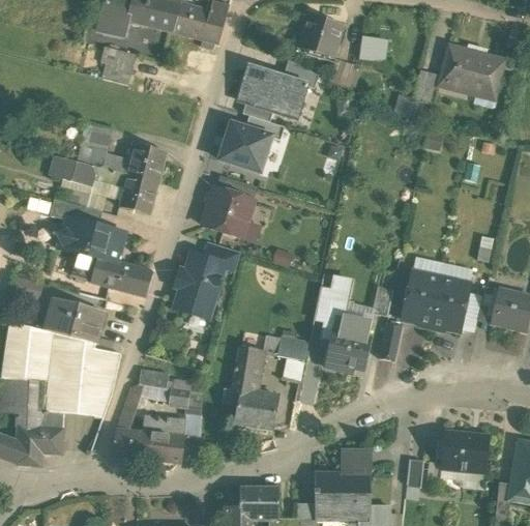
[(130,4),(114,0),(108,0),(106,0),(107,1),(104,2),(98,23),(102,30),(124,35),(128,19),(126,19),(130,4)]
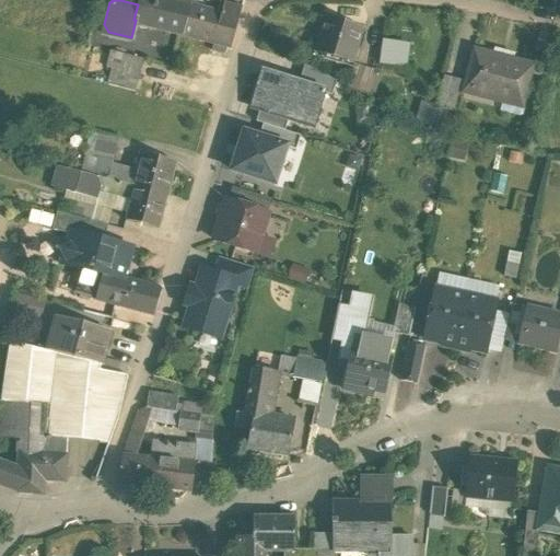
[(139,0),(138,4),(133,20),(136,20),(183,32),(190,2),(190,0),(139,0)]
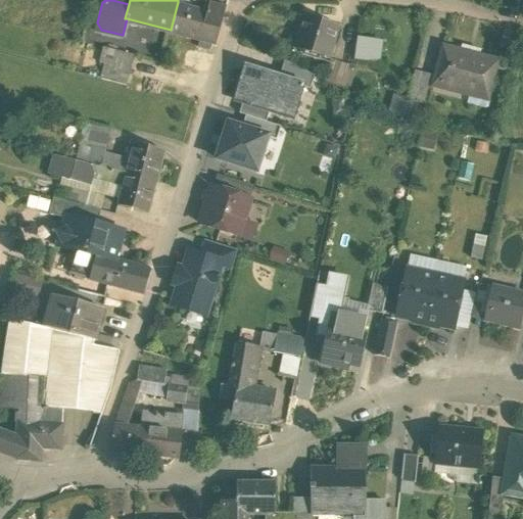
[(209,0),(207,9),(223,13),(227,0),(209,0)]
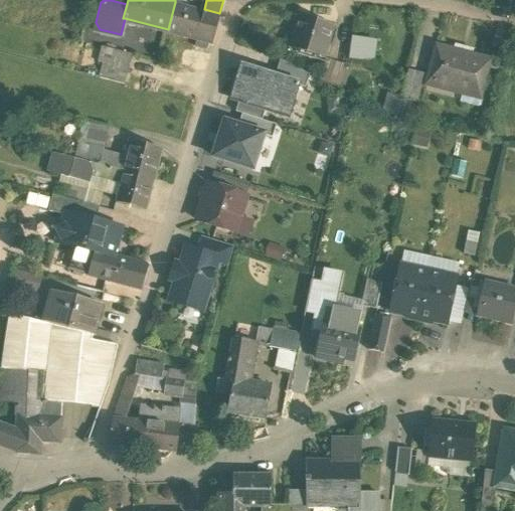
[(204,9),(175,2),(168,29),(197,37),(195,43),(204,45),(206,39),(212,41),(219,13),(204,9)]
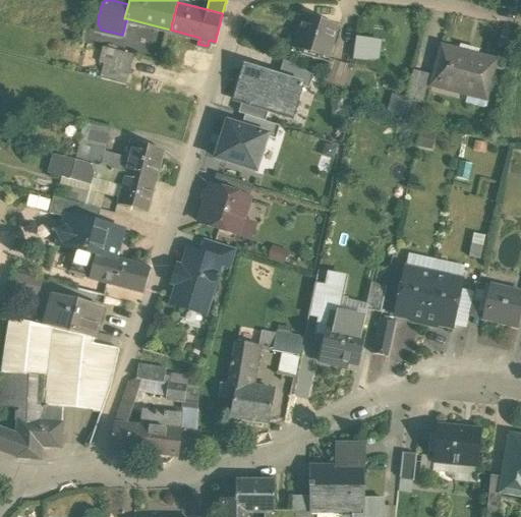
[(337,24),(305,14),(300,31),(298,30),(293,46),(327,56),(337,24)]
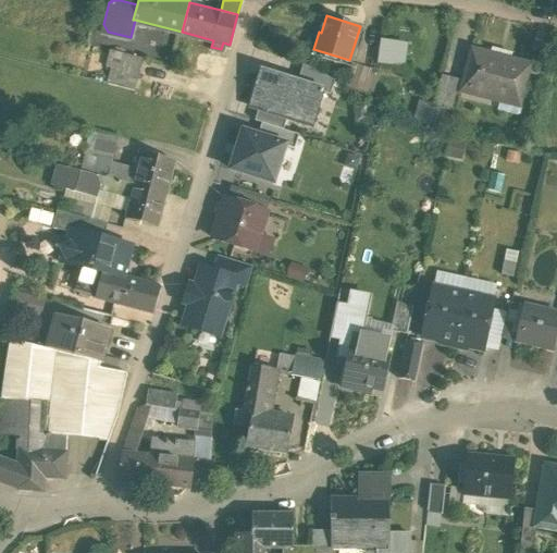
[(510,57),(471,47),(461,85),(500,95),(499,100),(519,106),(531,61),(511,56),(510,57)]
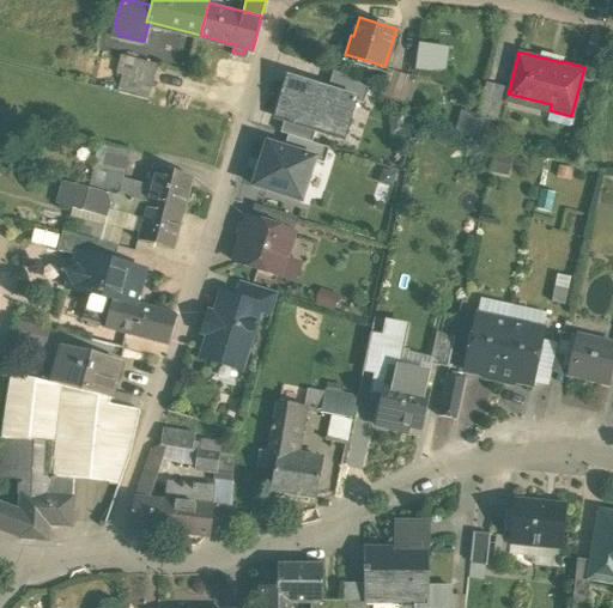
[(156,64),(126,55),(123,72),(119,89),(147,97),(156,64)]
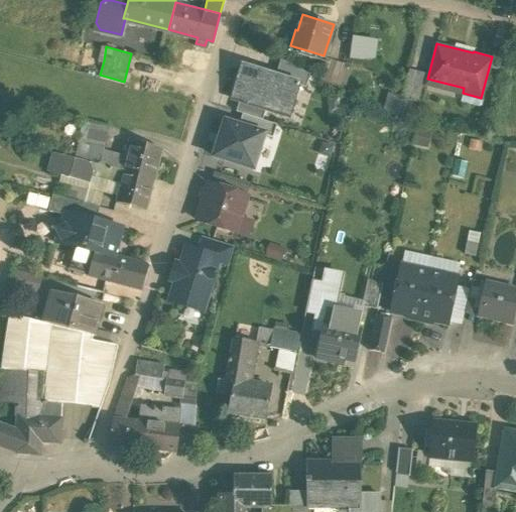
[(349,61),(328,55),(321,77),(343,83),(349,61)]
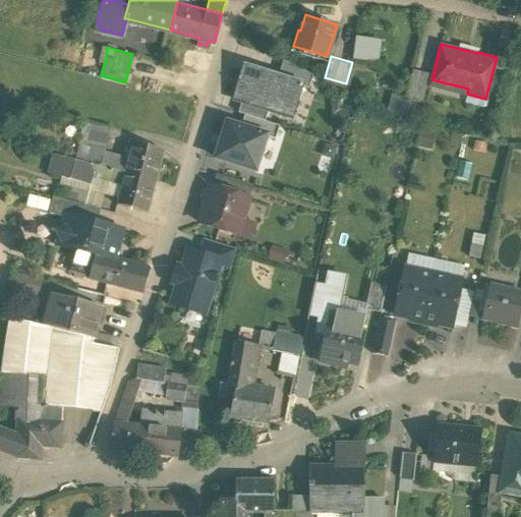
[(284,58),(279,75),(302,82),(309,85),(313,74),(284,58)]
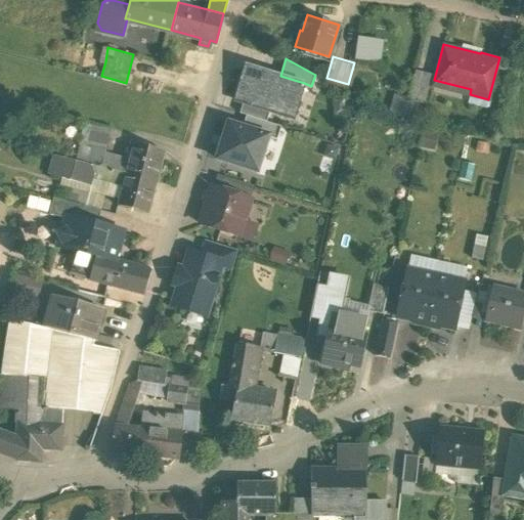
[(270,107),(294,115),(304,83),(280,76),(247,66),(236,97),(244,99),(270,107)]
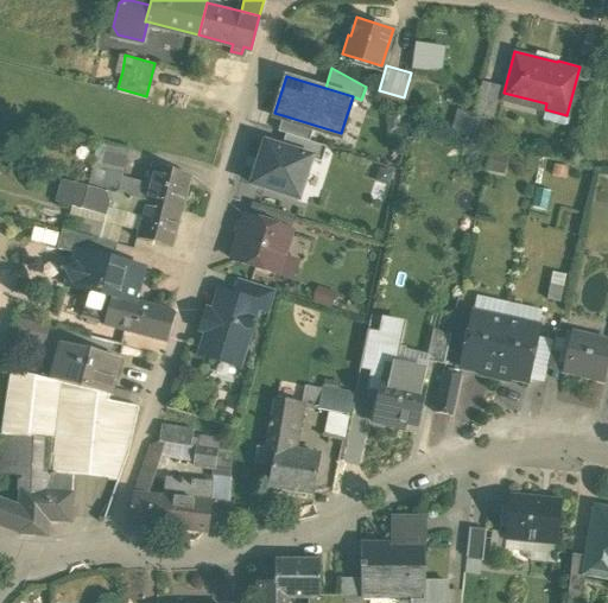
[(500,84),(482,80),(474,113),(491,116),(500,84)]
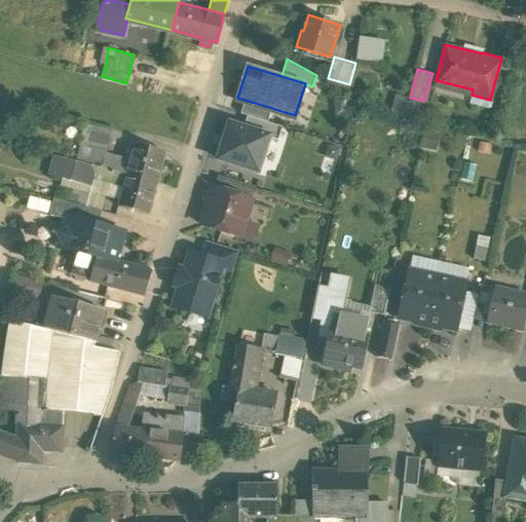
[(409,98),(397,95),(391,112),(405,116),(409,98)]
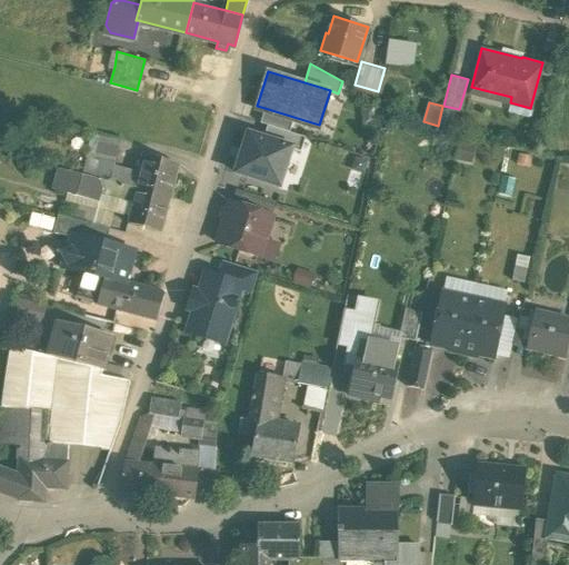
[(290,130),(293,117),(265,108),(260,120),(268,124),(290,130)]
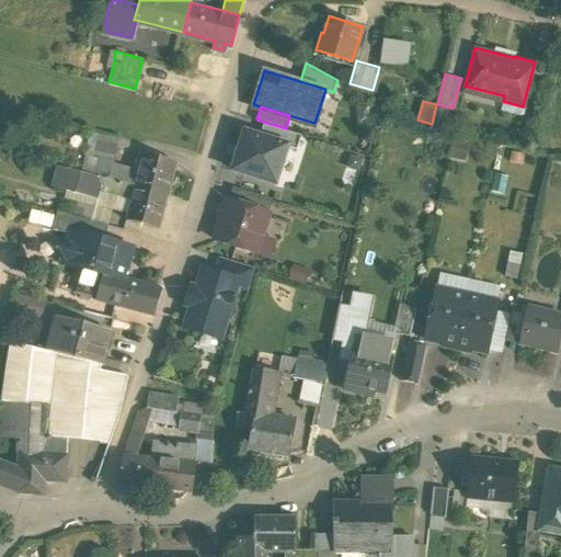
[(264,122),(260,135),(287,144),(297,147),(301,133),(286,128),(264,122)]
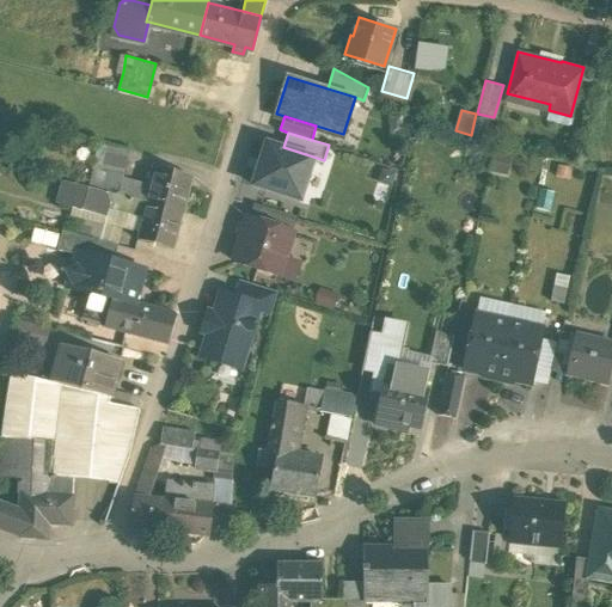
[(129,147),(108,141),(101,169),(108,170),(109,169),(123,172),(129,147)]
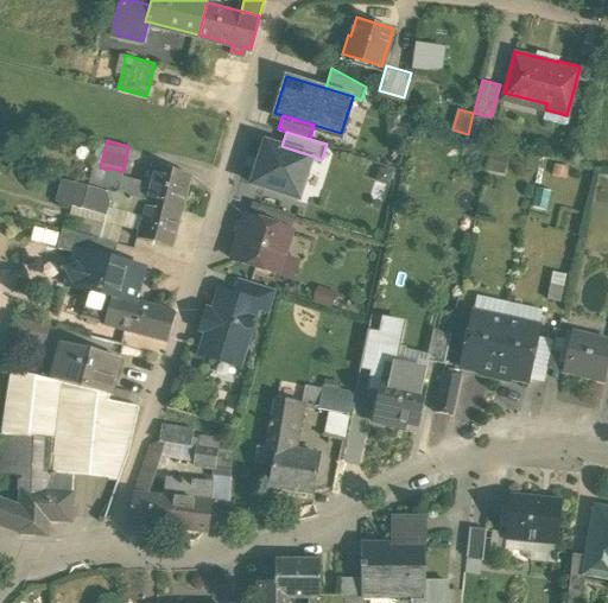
[(298,196),(311,156),(282,146),(266,141),(253,182),(298,196)]
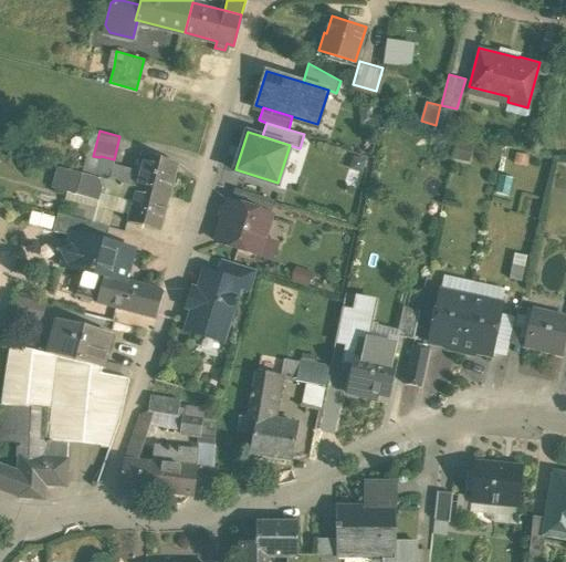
[(177,160),(140,152),(136,168),(132,184),(136,185),(168,194),(177,160)]
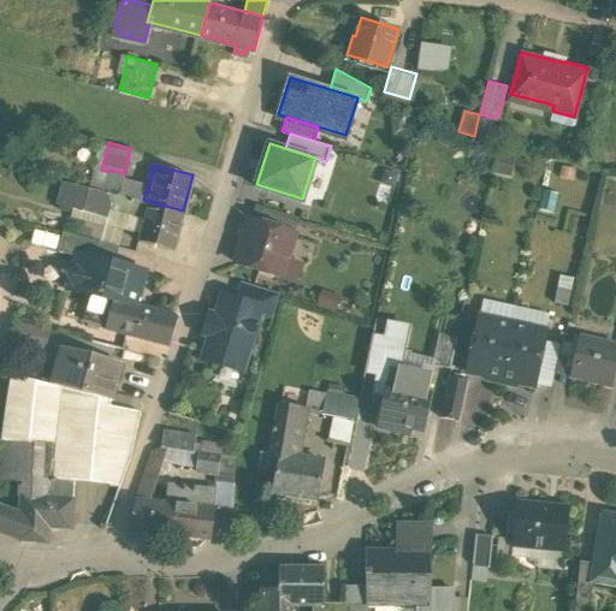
[(148,183),(123,177),(124,173),(110,170),(108,171),(104,190),(143,200),(148,183)]
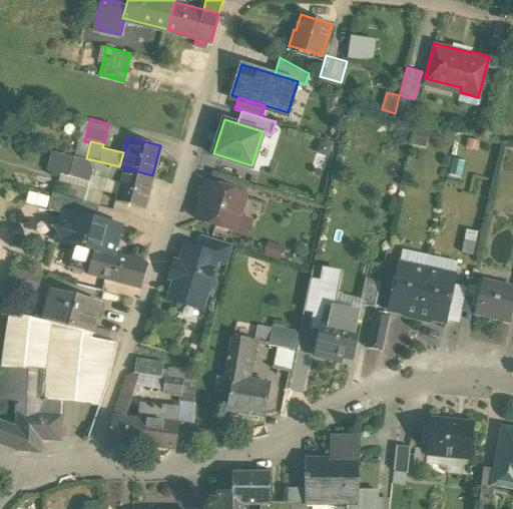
[(86,158),(54,149),(49,168),(89,178),(91,171),(120,178),(123,167),(86,158)]
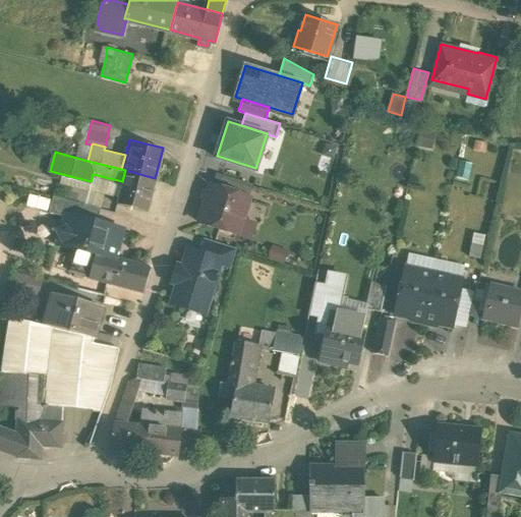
[(155,178),(125,170),(122,181),(117,202),(147,210),(155,178)]
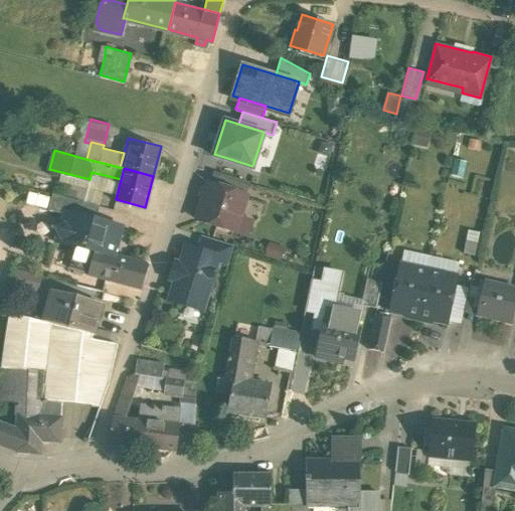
[(251,181),(214,170),(210,182),(247,194),(251,181)]
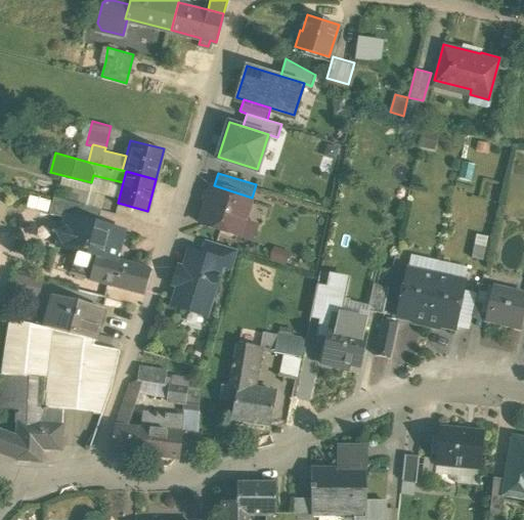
[(72,183),(60,180),(58,187),(61,188),(58,198),(68,200),(72,183)]
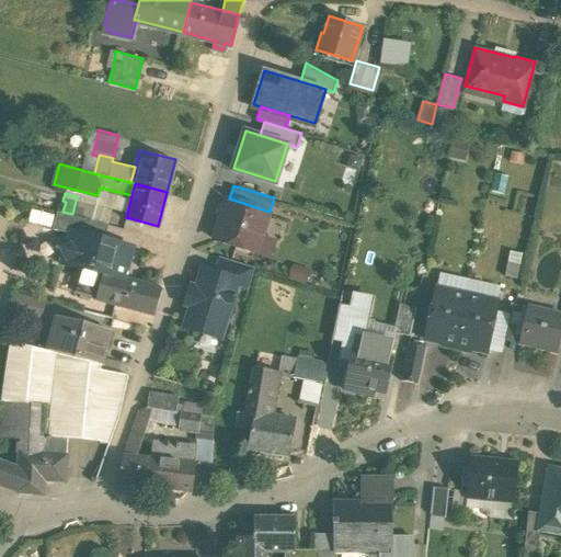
[(96,202),(77,196),(72,214),(92,219),(96,202)]
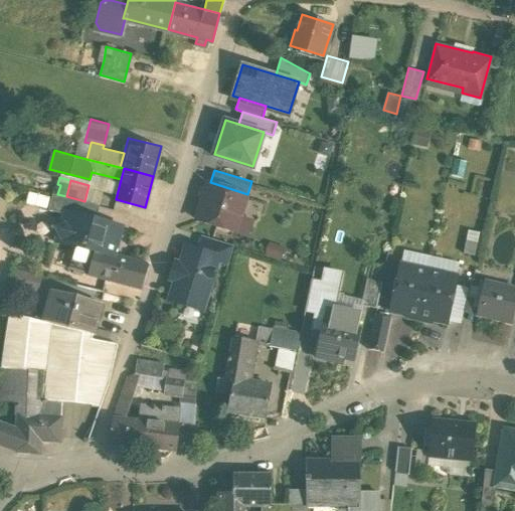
[(247,194),(210,182),(199,218),(236,229),(247,194)]
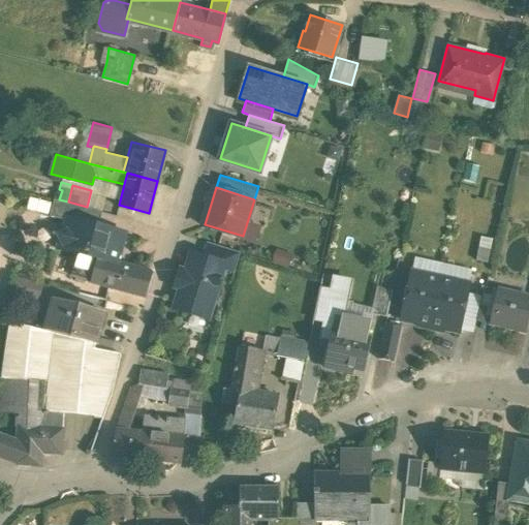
[(59,199),(54,198),(50,214),(68,219),(69,217),(98,224),(102,211),(87,207),(68,202),(59,199)]
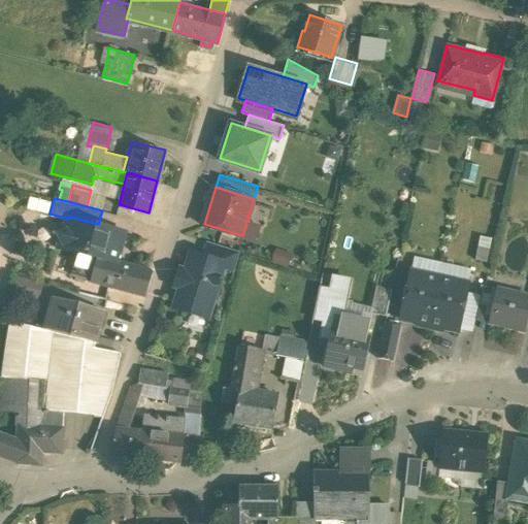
[(98,224),(69,217),(68,219),(65,229),(59,232),(55,246),(79,251),(114,261),(116,261),(123,231),(98,224)]
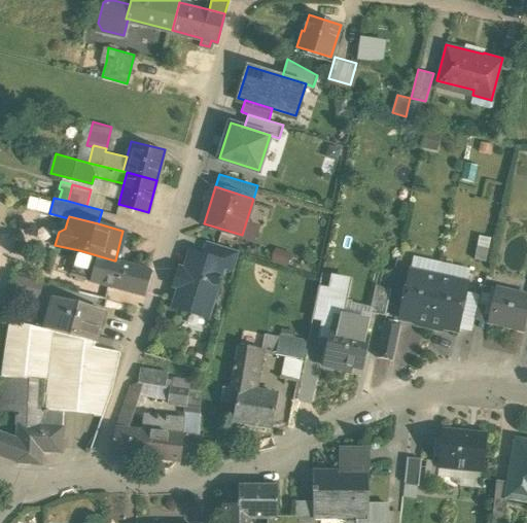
[(239,249),(207,240),(203,254),(222,262),(222,264),(234,267),(239,249)]
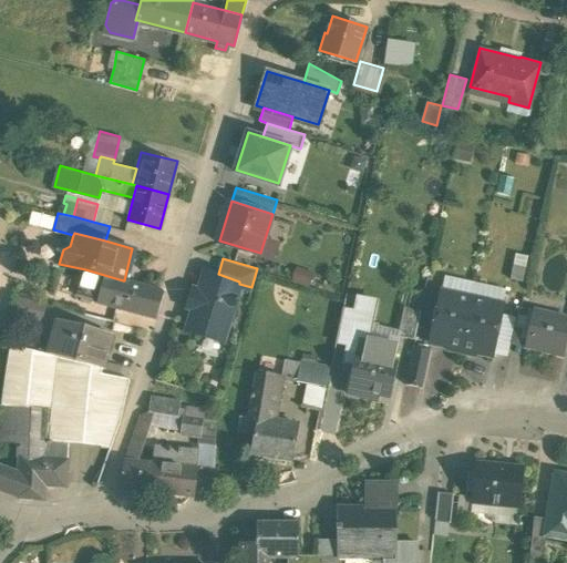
[(124,280),(123,280),(85,269),(79,292),(117,304),(156,315),(163,292),(150,288),(124,280)]
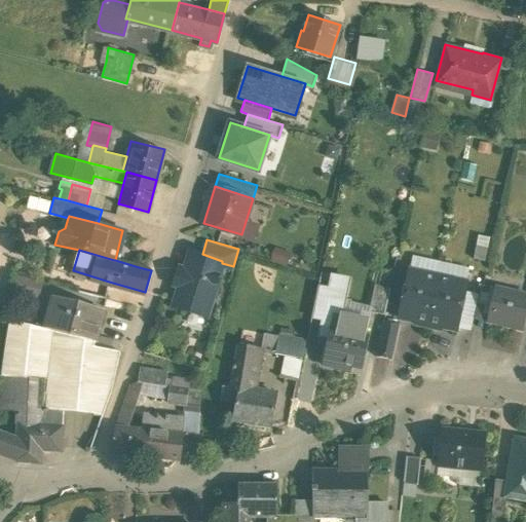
[(199,254),(193,256),(191,264),(187,262),(185,268),(180,266),(174,284),(180,286),(174,304),(205,314),(222,263),(222,261),(202,254),(199,254)]
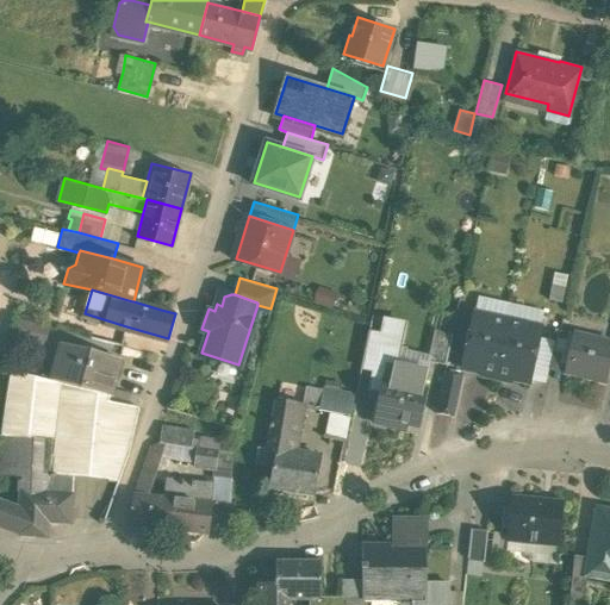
[(455,315),(440,311),(436,329),(452,332),(455,315)]
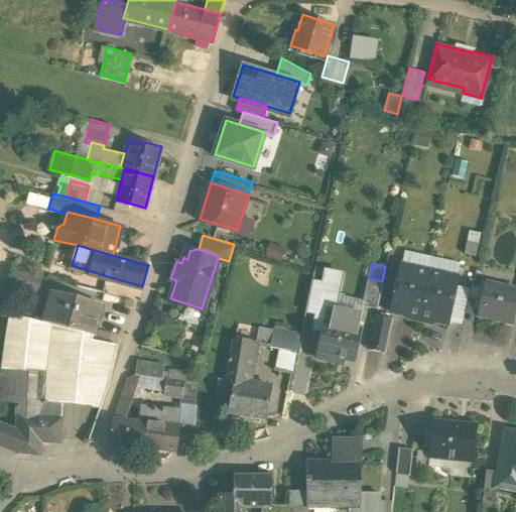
[(429,270),(401,264),(392,309),(419,315),(429,270)]
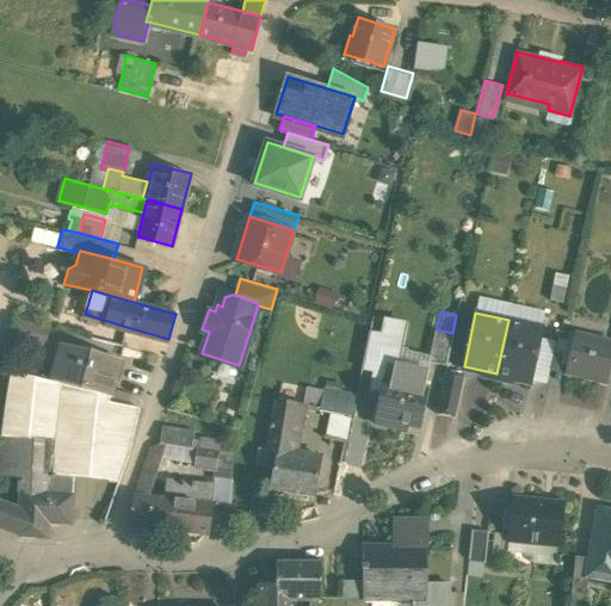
[(47,325),(17,317),(14,338),(42,344),(47,325)]
